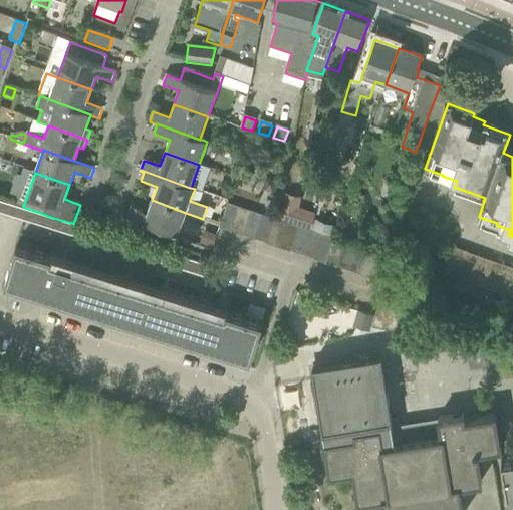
[(236,192),(232,205),(257,213),(261,201),(236,192)]
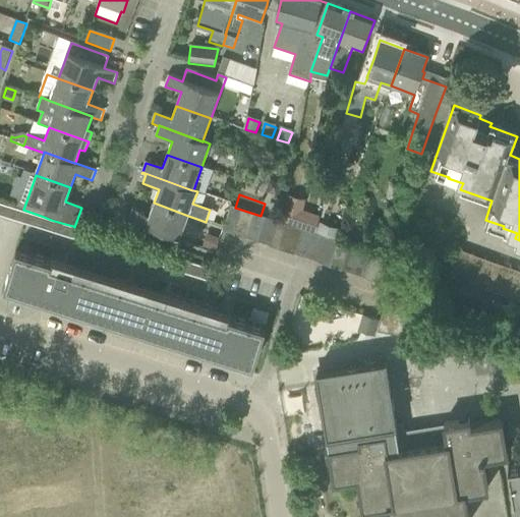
[(289,197),(284,225),(290,227),(302,231),(314,235),(315,235),(318,216),(302,212),(304,203),(289,197)]
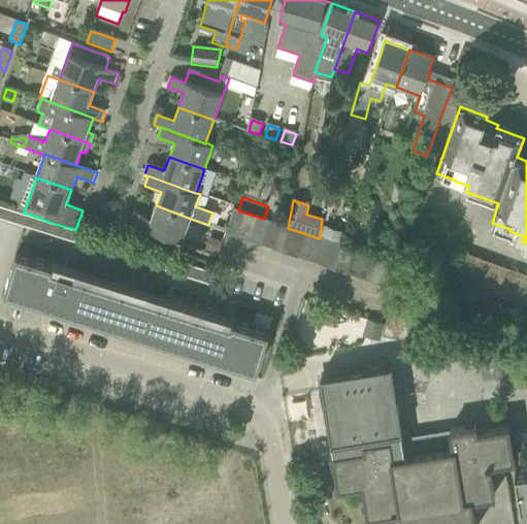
[(183,242),(189,223),(191,219),(156,205),(151,219),(134,213),(131,224),(183,242)]
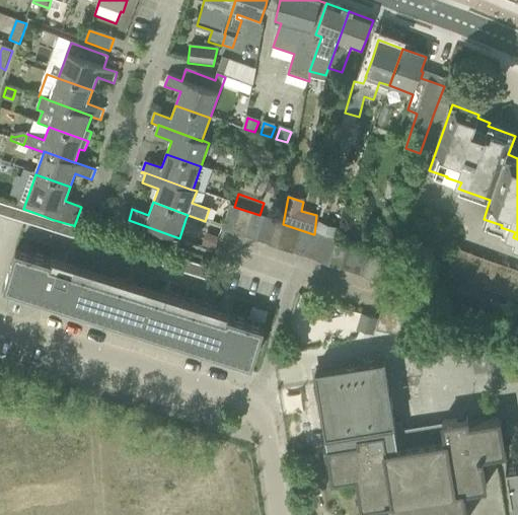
[(77,228),(0,204),(0,216),(22,223),(74,239),(77,228)]
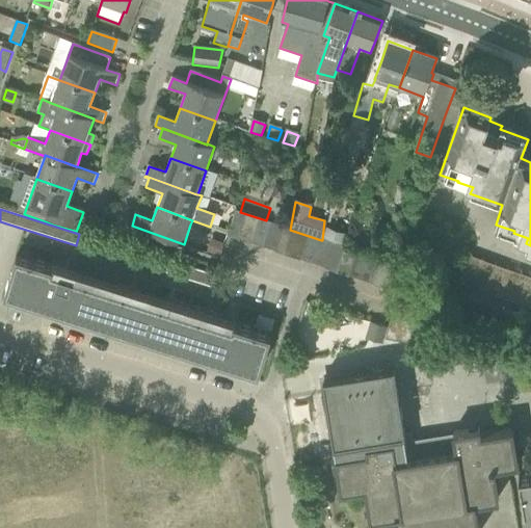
[(239,241),(248,216),(236,212),(228,237),(239,241)]
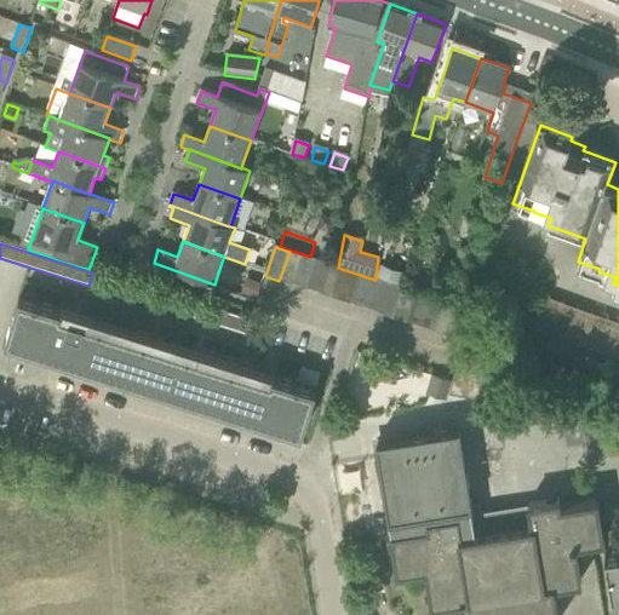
[(293,286),(303,257),(290,252),(279,281),(293,286)]
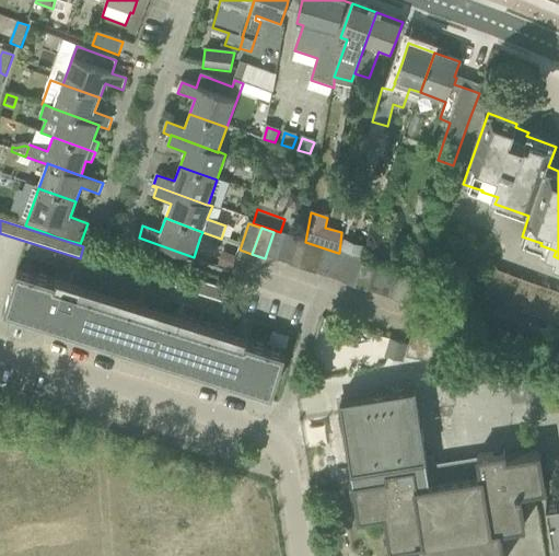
[(278,263),(287,235),(274,232),(265,258),(278,263)]
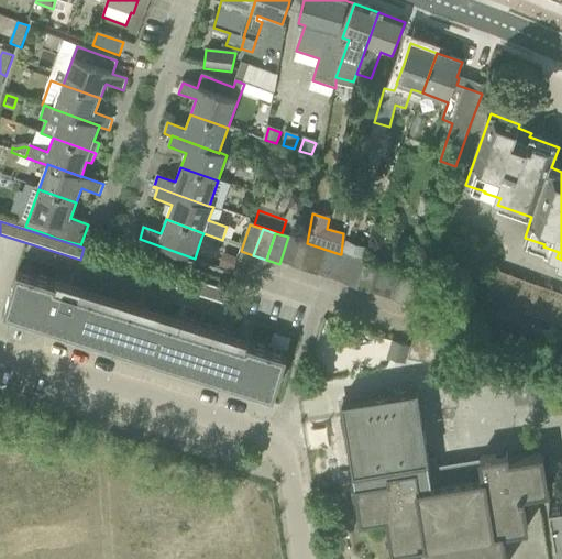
[(291,269),(301,241),(288,237),(279,264),(291,269)]
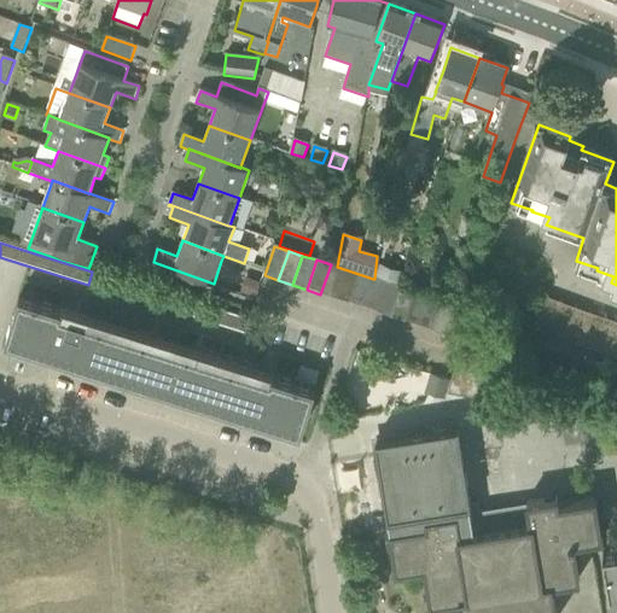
[(335,299),(344,269),(337,267),(331,264),(320,295),(335,299)]
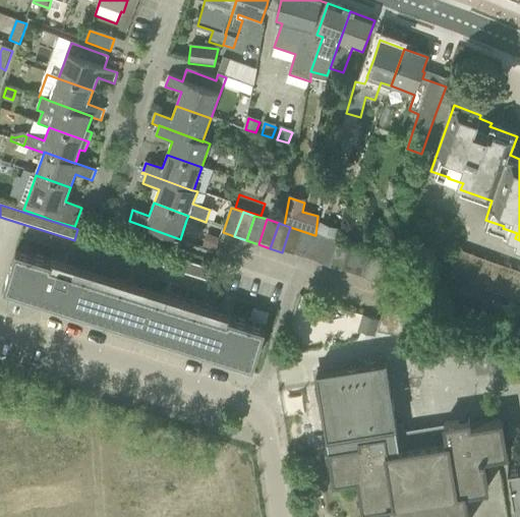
[(294,256),(302,231),(290,227),(282,252),(294,256)]
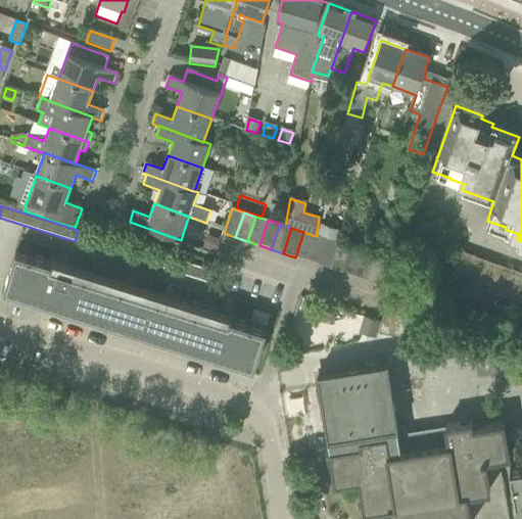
[(307,262),(316,236),(303,232),(295,257),(307,262)]
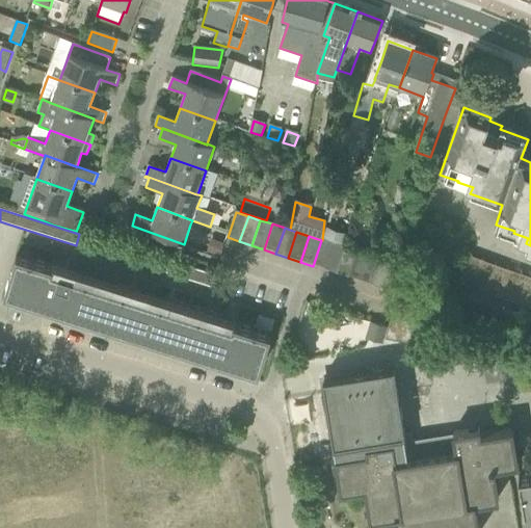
[(324,270),(334,244),(322,240),(321,240),(313,266),(324,270)]
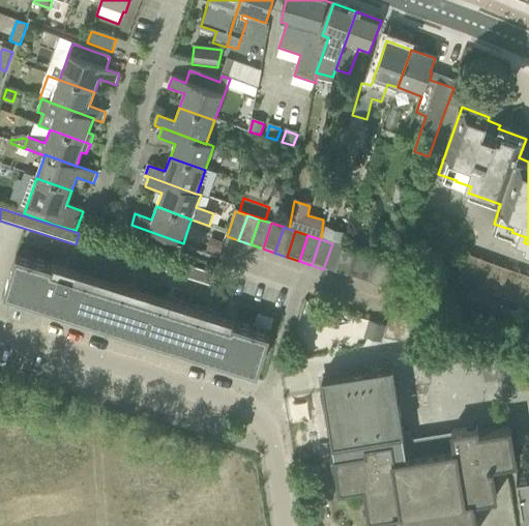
[(335,273),(344,247),(332,243),(323,269),(335,273)]
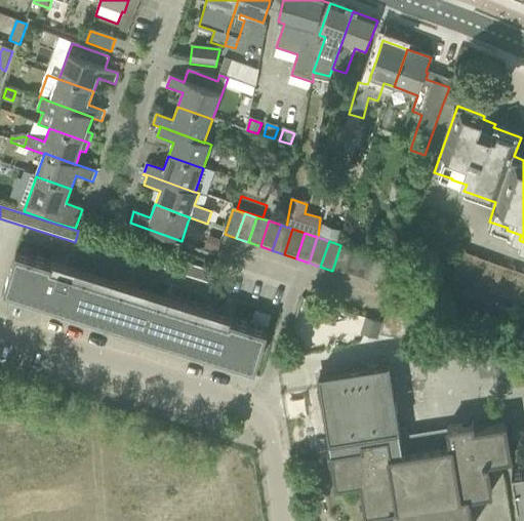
[(345,275),(353,249),(340,245),(332,271),(345,275)]
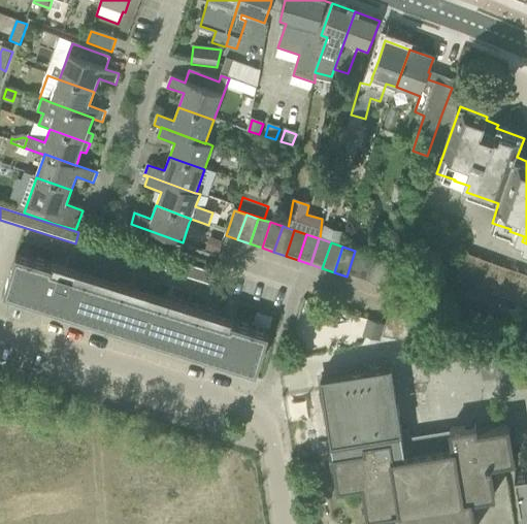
[(358,281),(367,255),(355,251),(347,276),(358,281)]
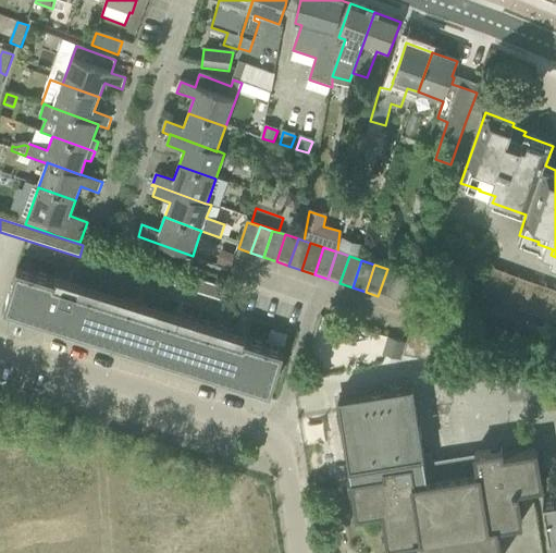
[(391,300),(399,273),(387,269),(378,296),(391,300)]
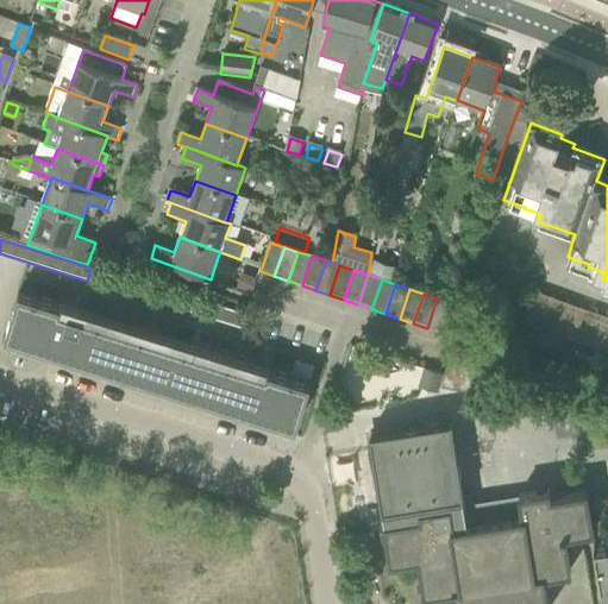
[(540,332),(552,299),(539,294),(538,294),(526,327),(534,329),(540,332)]
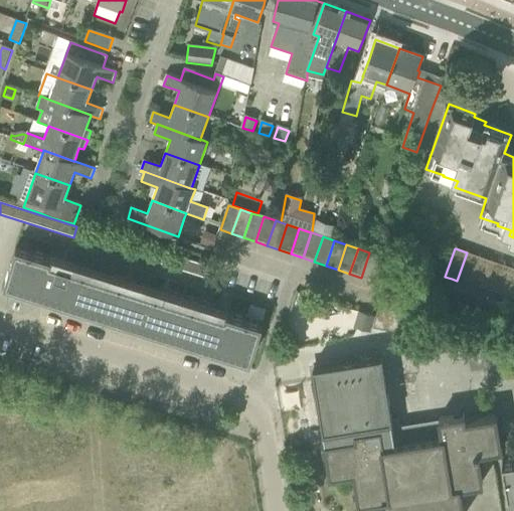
[(148,295),(50,264),(52,261),(16,249),(4,286),(21,292),(22,287),(32,289),(30,294),(40,298),(58,303),(72,308),(74,300),(83,303),(81,310),(109,319),(112,312),(121,314),(118,322),(146,330),(148,323),(157,326),(155,333),(182,342),(184,334),(193,337),(191,345),(224,355),(225,350),(234,353),(233,358),(250,363),(262,326),(225,315),(224,319),(148,295)]
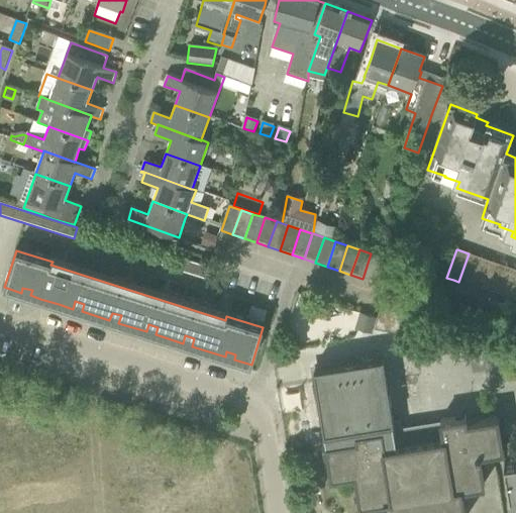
[(375,283),(383,258),(371,253),(363,279),(375,283)]
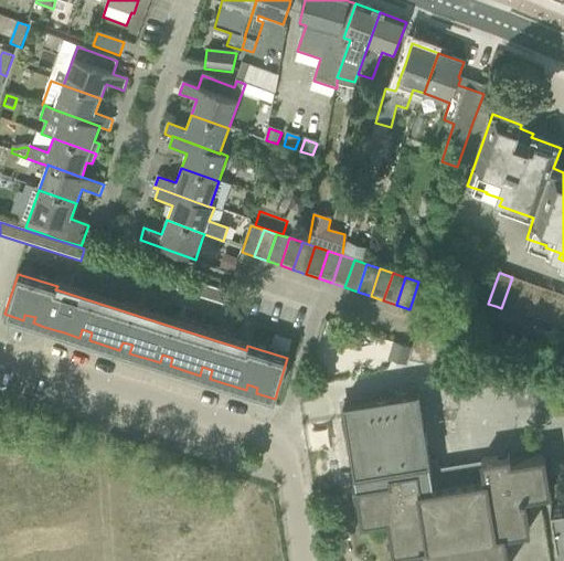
[(515,314),(527,283),(512,277),(501,308),(511,313),(515,314)]
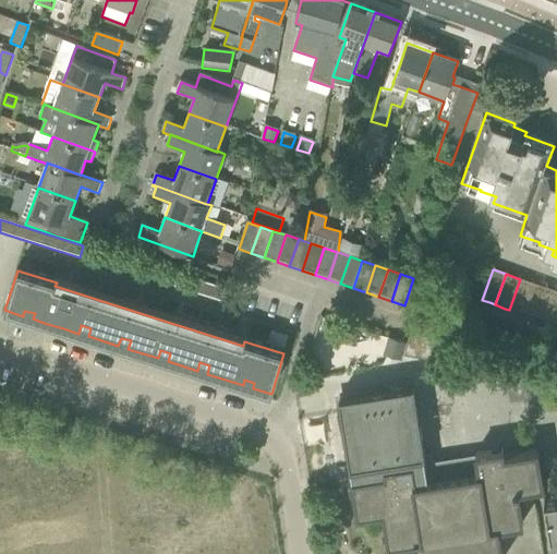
[(226,290),(179,275),(174,287),(208,298),(222,302),(226,290)]
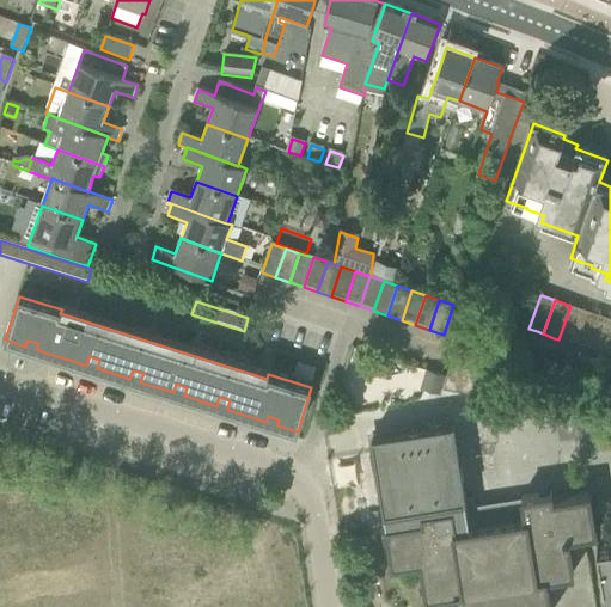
[(468,310),(453,305),(444,335),(458,339),(468,310)]
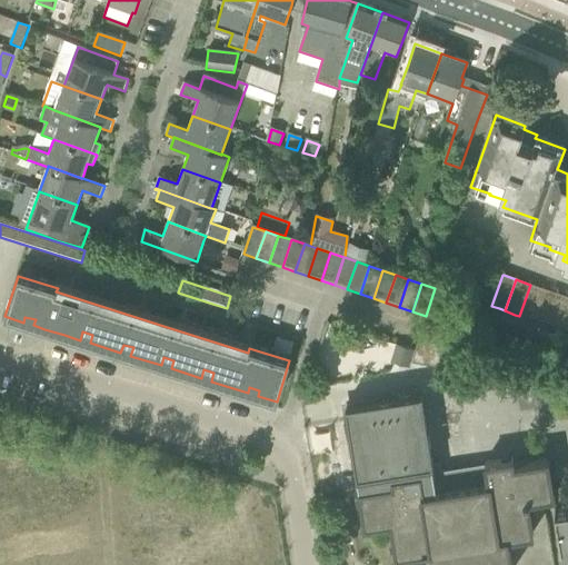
[(532,320),(544,289),(530,285),(519,316),(529,319),(532,320)]
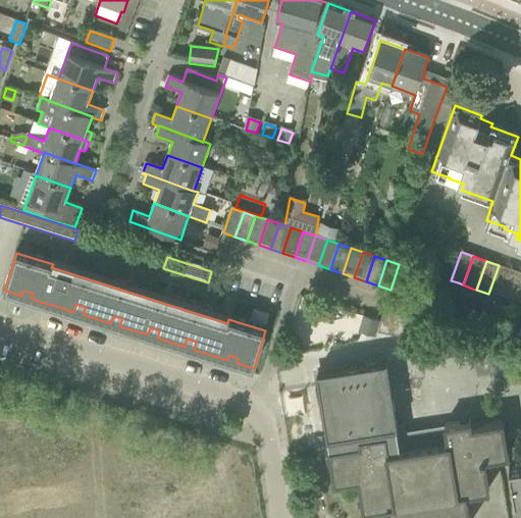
[(502,299),(512,270),(499,265),(488,294),(497,297),(502,299)]
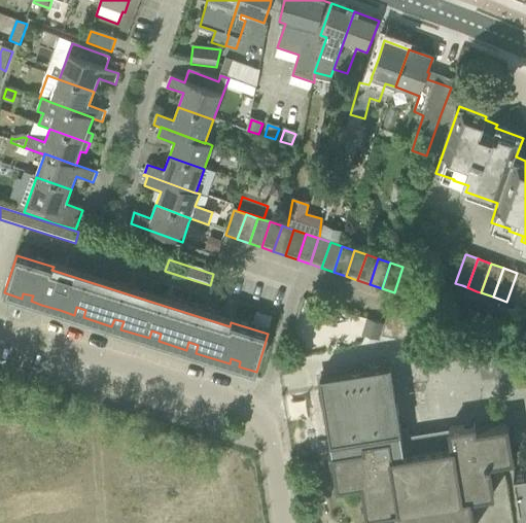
[(519,306),(525,286),(525,276),(517,273),(506,302),(515,305),(519,306)]
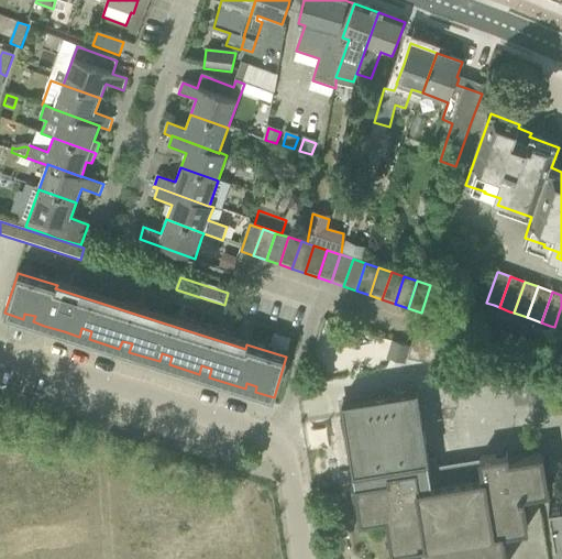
[(436,364),(442,340),(416,332),(408,360),(436,364)]
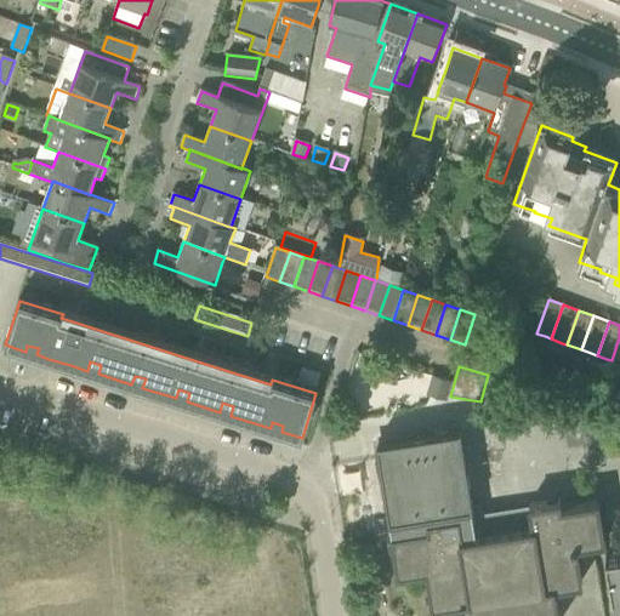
[(453,385),(433,378),(427,395),(447,401),(449,397),(453,385)]
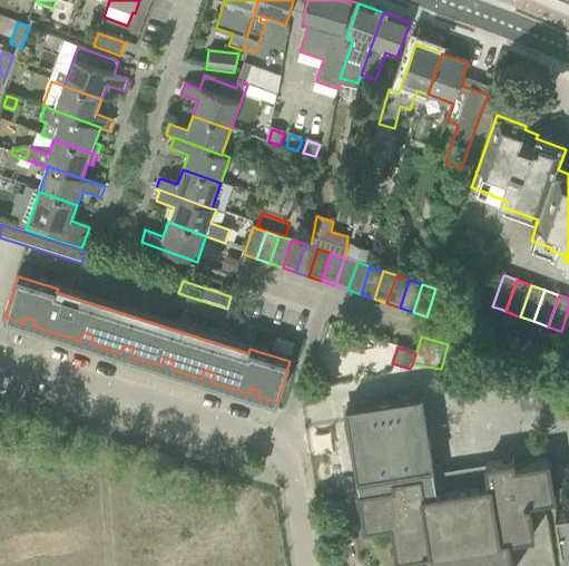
[(555,499),(553,491),(549,462),(503,470),(502,464),(486,467),(487,471),(435,479),(422,397),(346,409),(357,479),(359,479),(361,493),(360,493),(365,529),(392,525),(398,559),(423,555),(424,565),(512,565),(509,542),(535,537),(529,504),(555,499)]
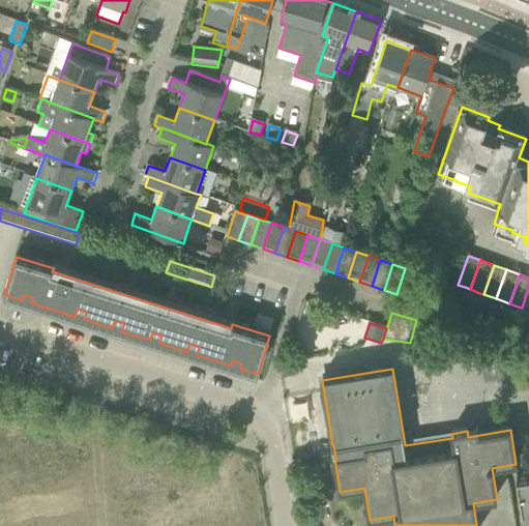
[(528,475),(517,478),(525,525),(528,525),(528,475)]
